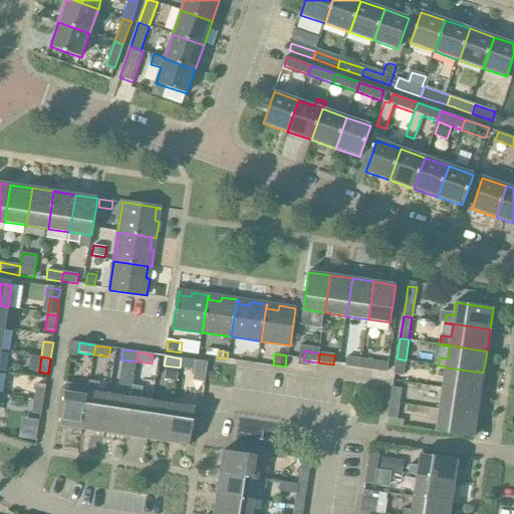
[(347,356),(345,364),(345,366),(360,368),(362,359),(347,356)]
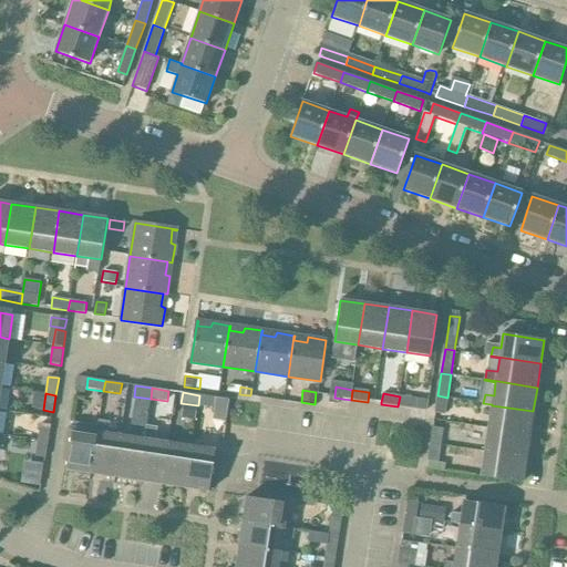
[(199,395),(198,405),(215,409),(216,398),(199,395)]
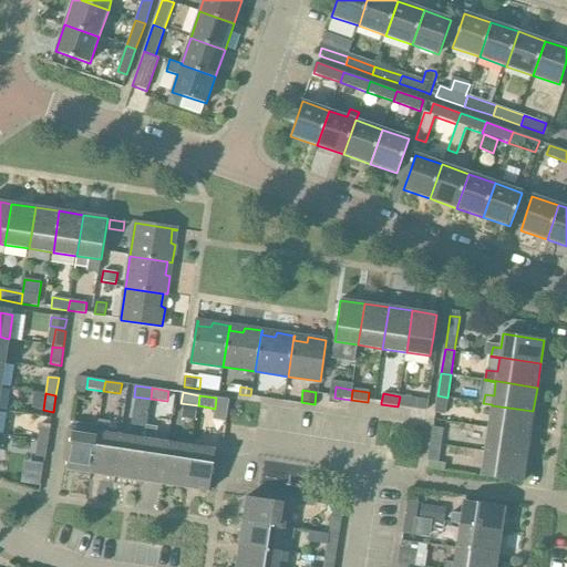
[(445,415),(447,398),(437,395),(435,414),(445,415)]
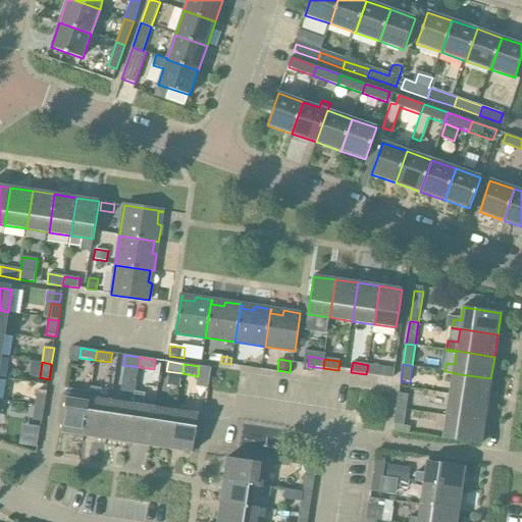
[(368,365),(366,374),(382,376),(383,367),(368,365)]
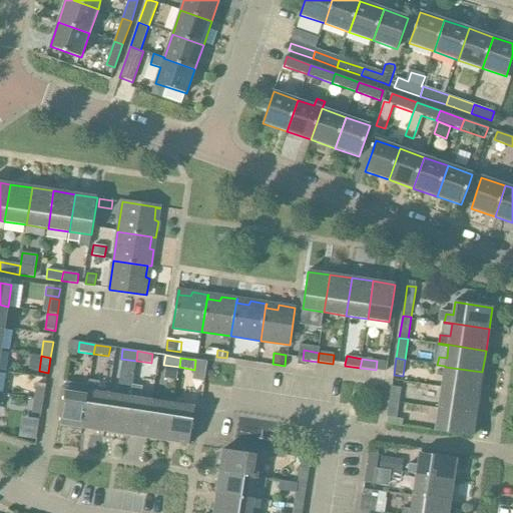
[(196,361),(194,372),(205,374),(207,362),(196,361)]
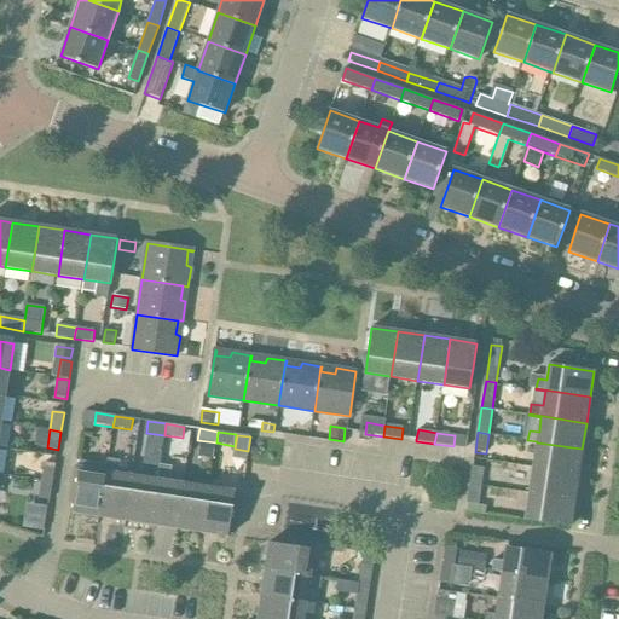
[(533,468),(578,475),(582,449),(537,443),(533,468)]
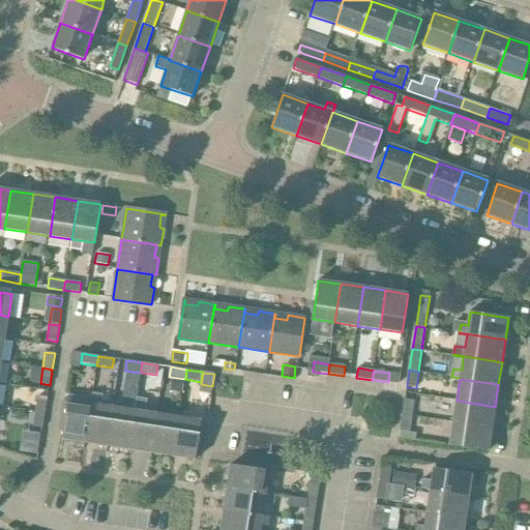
[(150,391),(149,402),(158,403),(159,392),(150,391)]
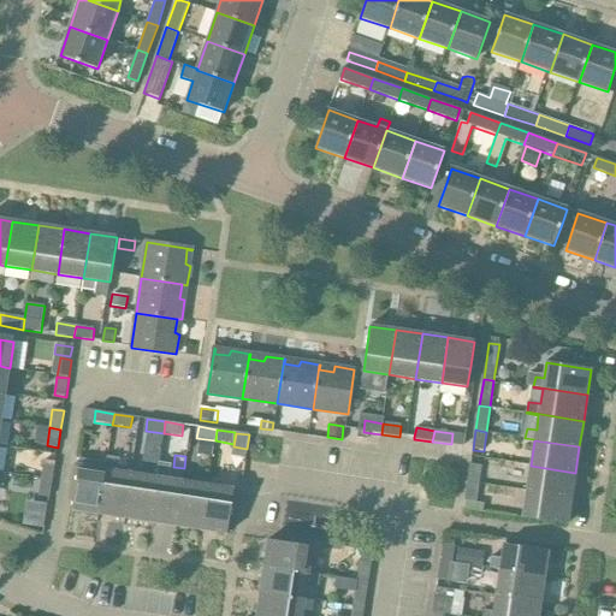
[(55,462),(45,461),(41,479),(52,480),(55,462)]
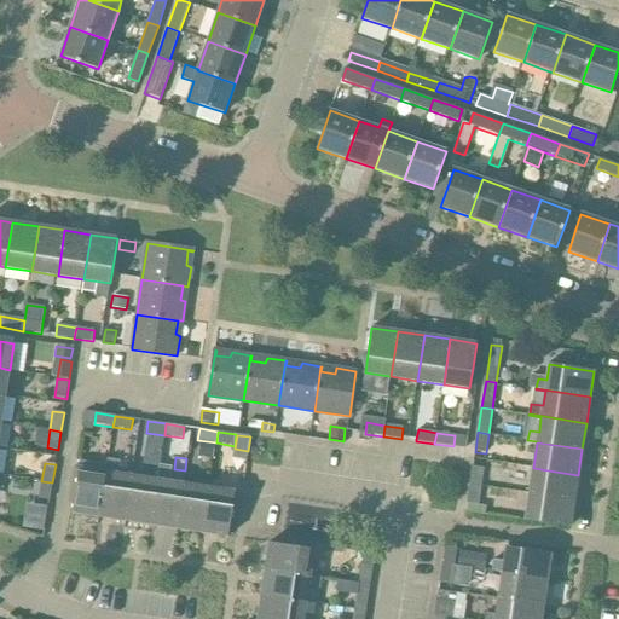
[(73,513),(98,516),(105,472),(80,467),(73,513)]
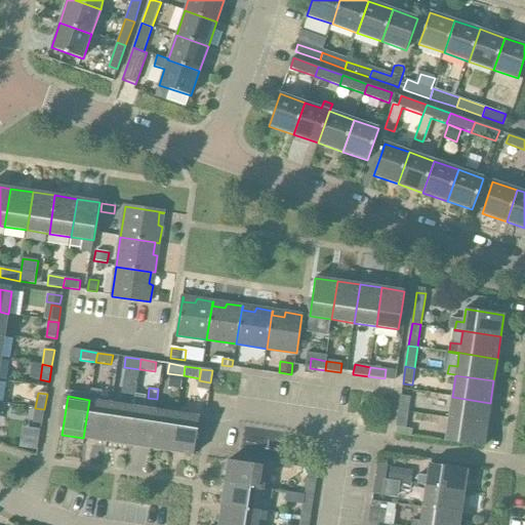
[(401,396),(399,411),(408,412),(410,397),(401,396)]
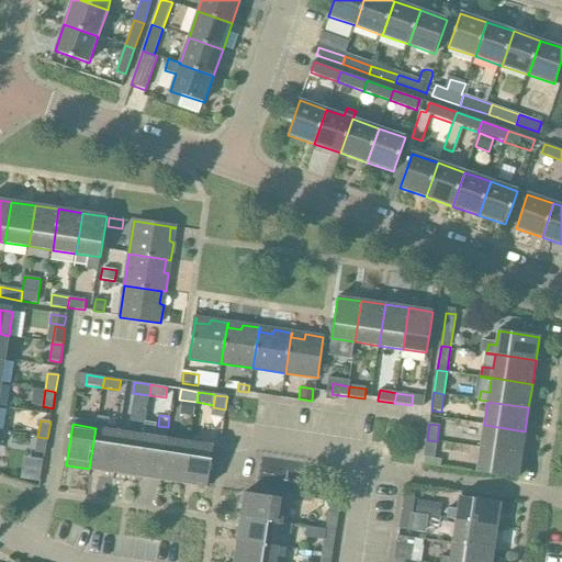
[(481,449),(521,454),(525,431),(484,425),(481,449)]
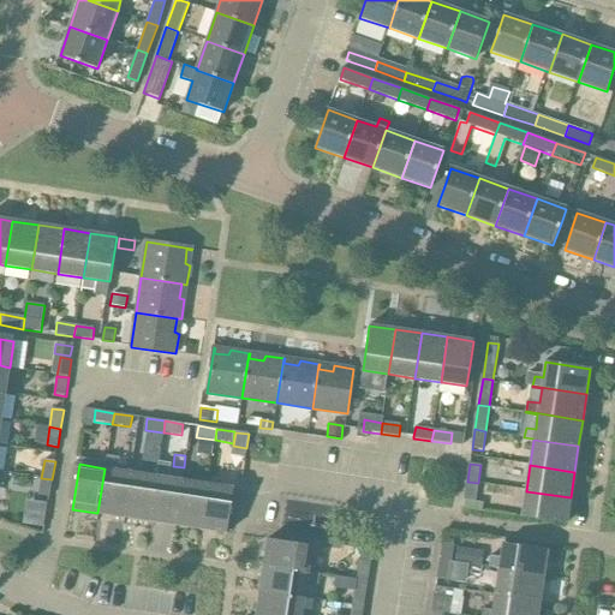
[(97,513),(124,518),(131,472),(105,469),(97,513)]
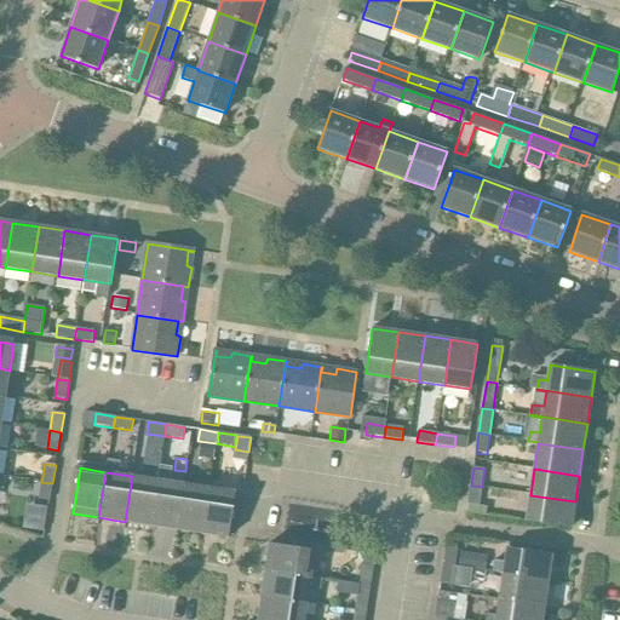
[(158,480),(132,476),(125,522),(151,526),(158,480)]
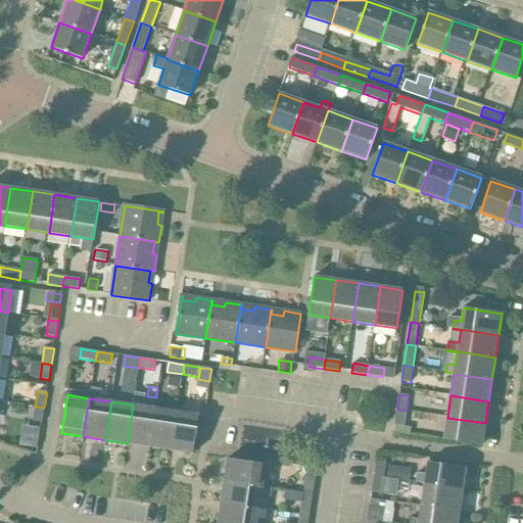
[(128,443),(149,446),(155,408),(133,405),(128,443)]
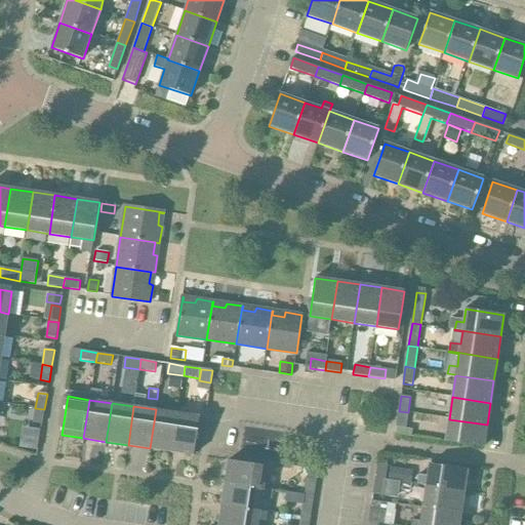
[(35,408),(33,423),(42,425),(44,409),(35,408)]
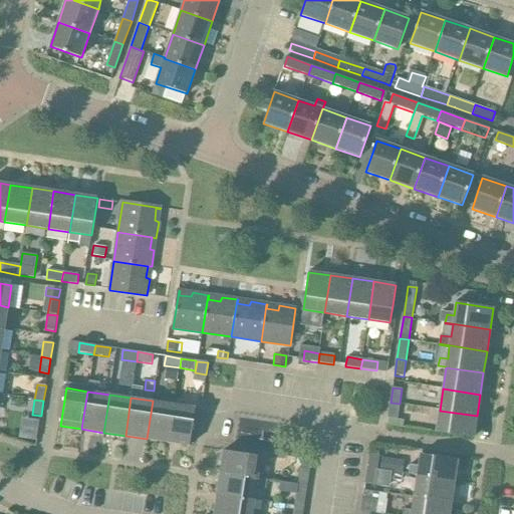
[(147,439),(169,442),(174,405),(153,401),(147,439)]
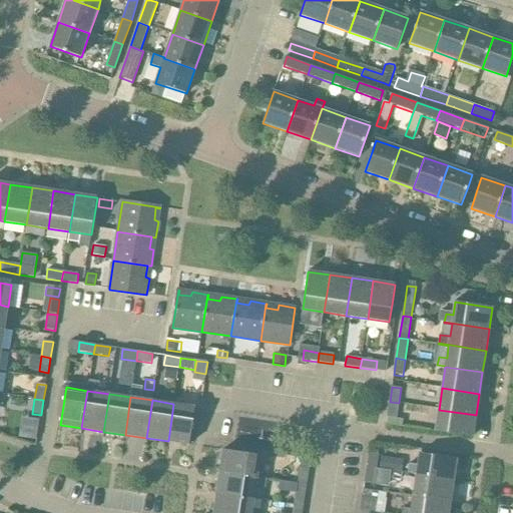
[(397,419),(399,403),(390,402),(387,418),(397,419)]
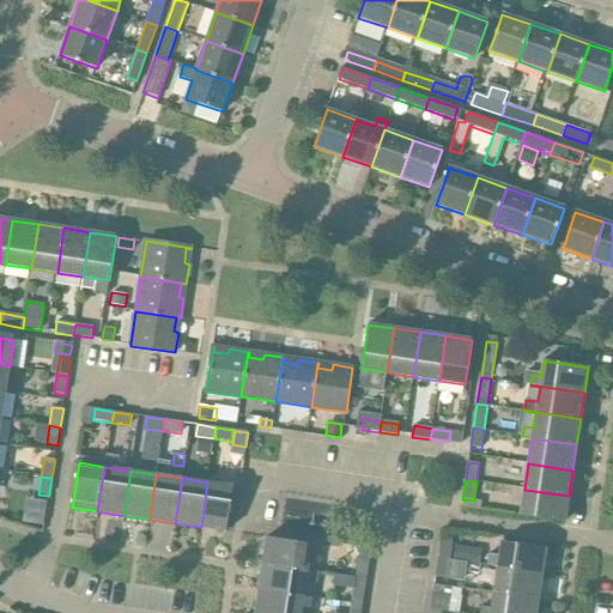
[(207,483),(201,527),(226,532),(234,486),(207,483)]
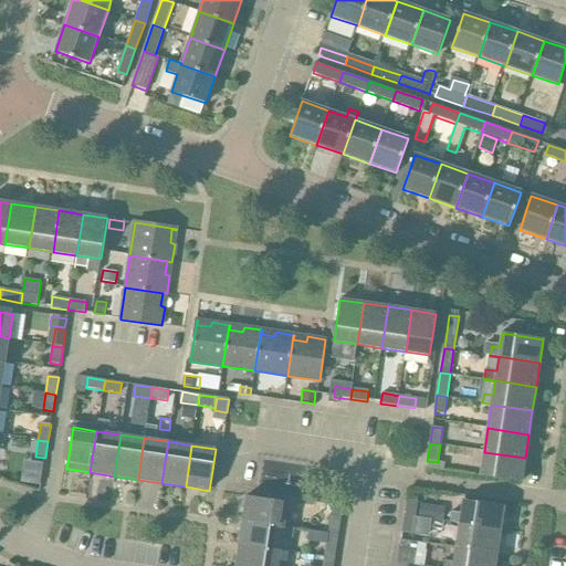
[(484,452),(480,475),(522,482),(525,458),(484,452)]
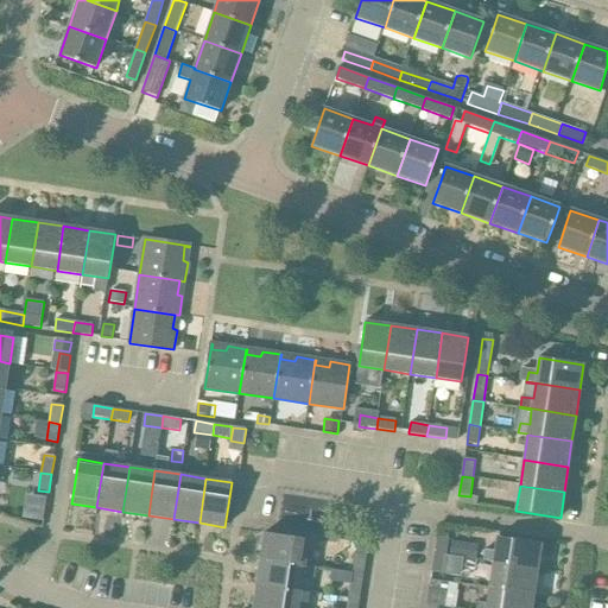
[(265,533),(260,558),(305,565),(309,539),(265,533)]
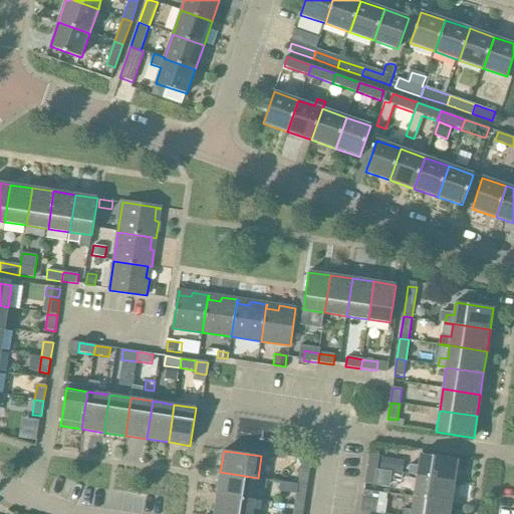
[(369,454),(367,469),(377,470),(379,455),(369,454)]
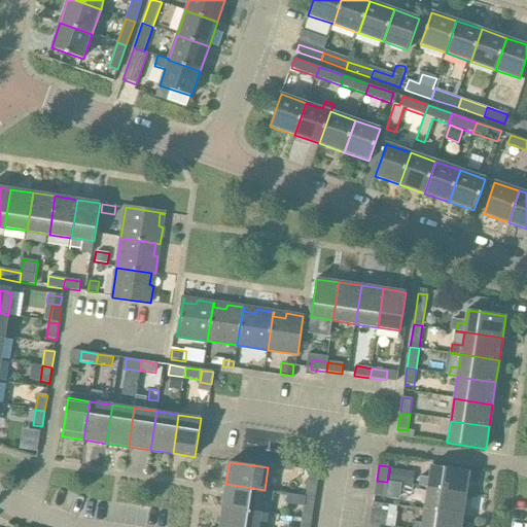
[(418,486),(427,488),(466,493),(469,471),(431,465),(429,478),(420,477),(418,486)]
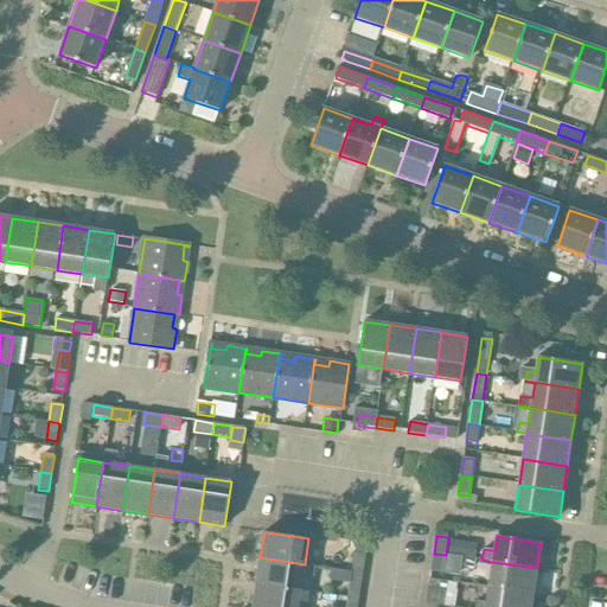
[(357,542),(355,555),(364,556),(365,556),(366,543),(357,542)]
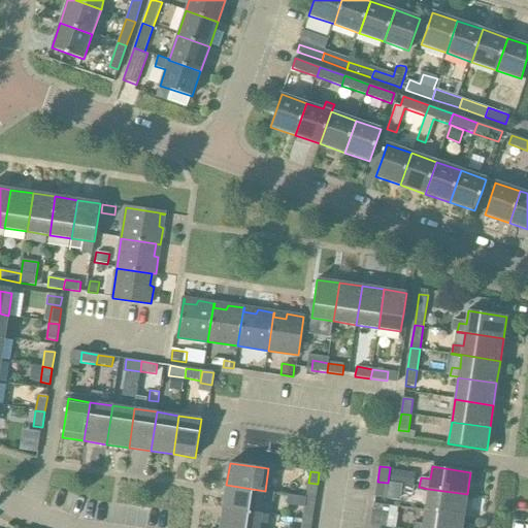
[(318,484),(317,484),(308,483),(308,482),(306,497),(316,499),(318,484)]
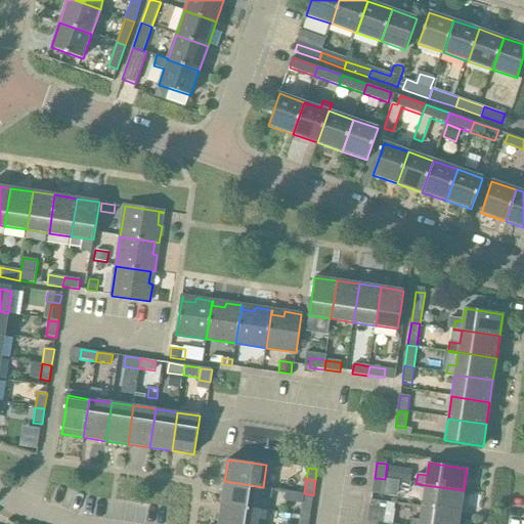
[(382,494),(385,479),(375,478),(373,493),(382,494)]
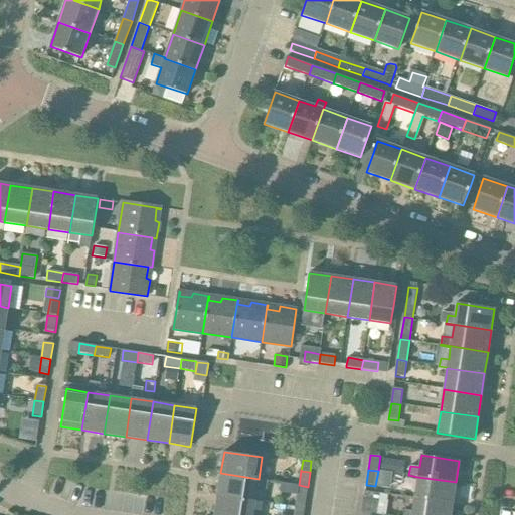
[(259,479),(220,473),(217,495),(255,501),(258,488),(266,489),(267,480),(259,479)]
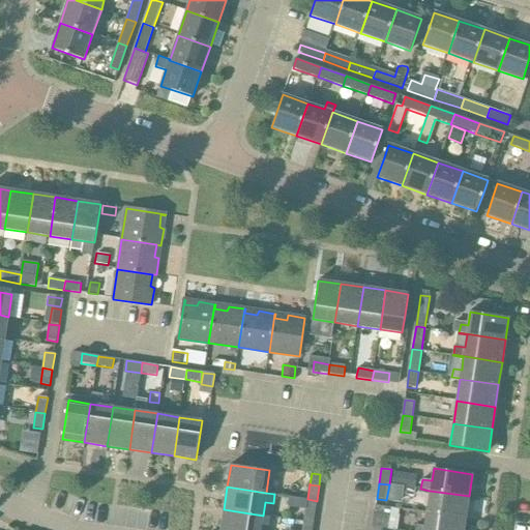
[(465,519),(469,496),(430,491),(427,512),(465,519)]
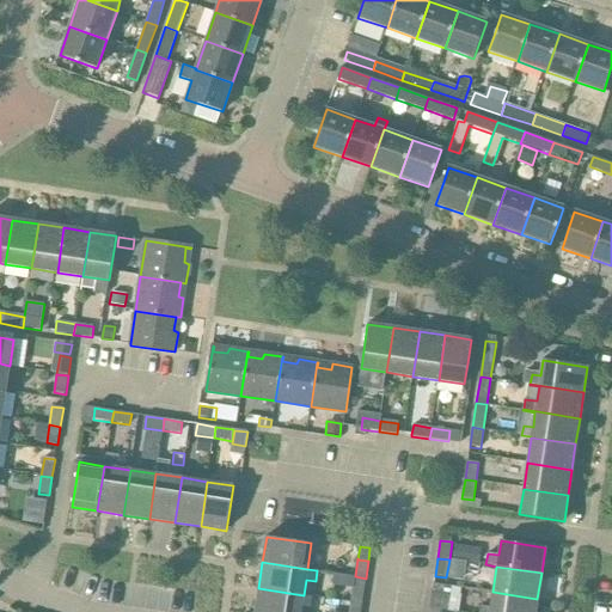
[(350,603),(362,604),(366,579),(355,576),(350,603)]
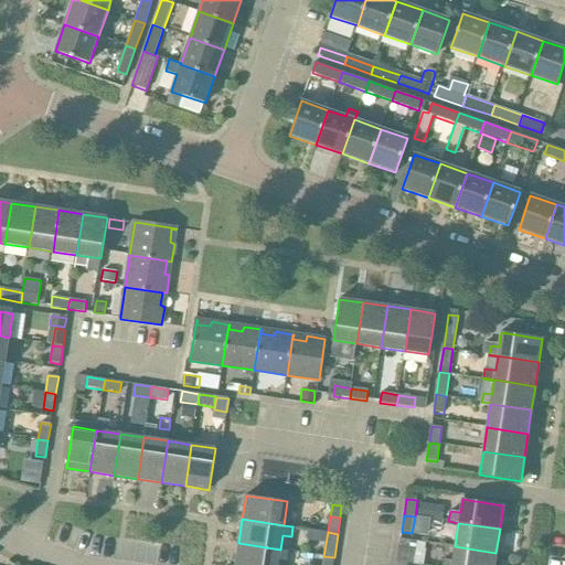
[(397,562),(407,564),(417,564),(420,564),(424,543),(401,539),(397,562)]
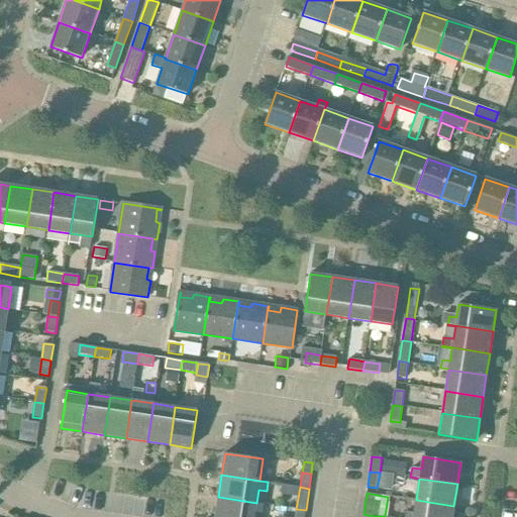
[(218,497),(215,516),(253,516),(256,503),(218,497)]
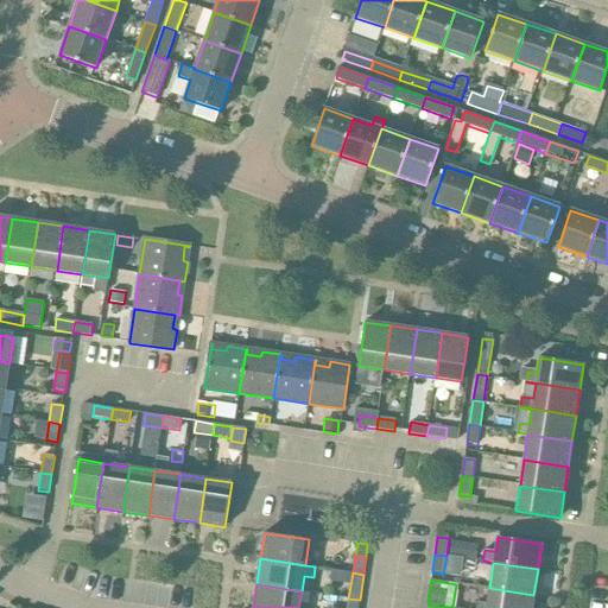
[(531,607),(533,595),(489,588),(487,603),(476,602),(475,607),(531,607)]
